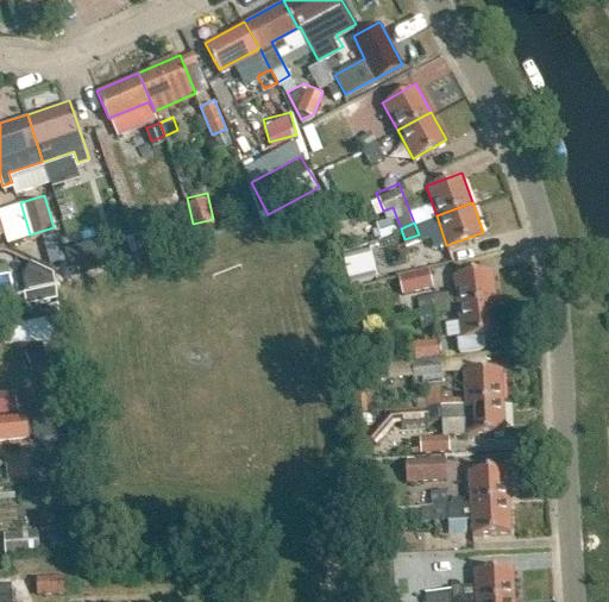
[(63,242),(68,267),(125,255),(120,231),(63,242)]
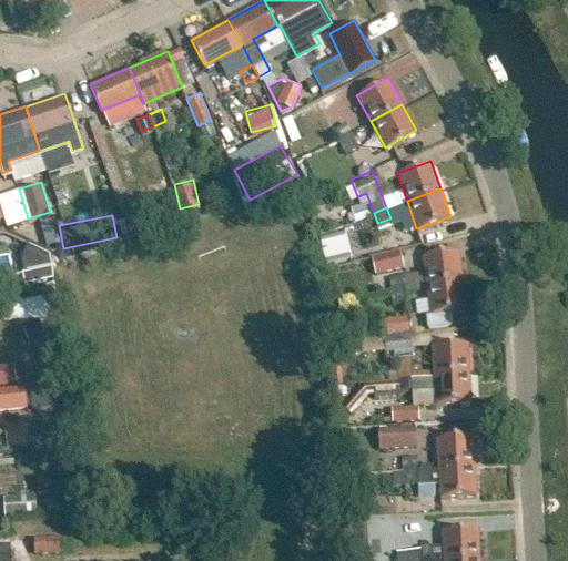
[(320,233),(325,258),(351,253),(345,227),(320,233)]
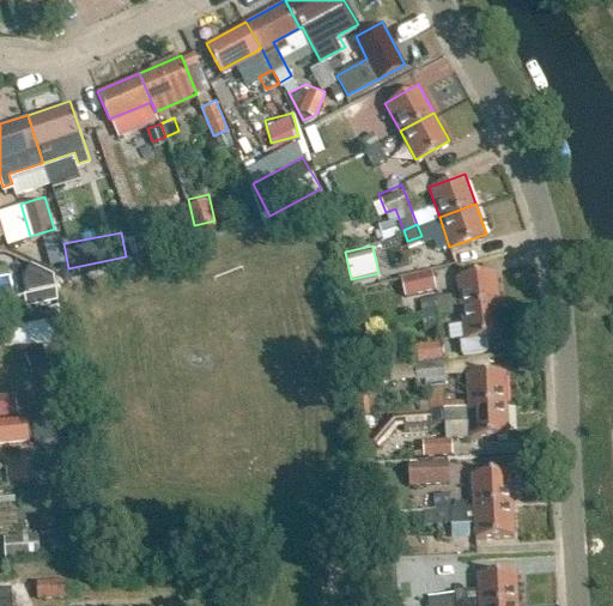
[(429,268),(398,276),(401,291),(432,284),(429,268)]
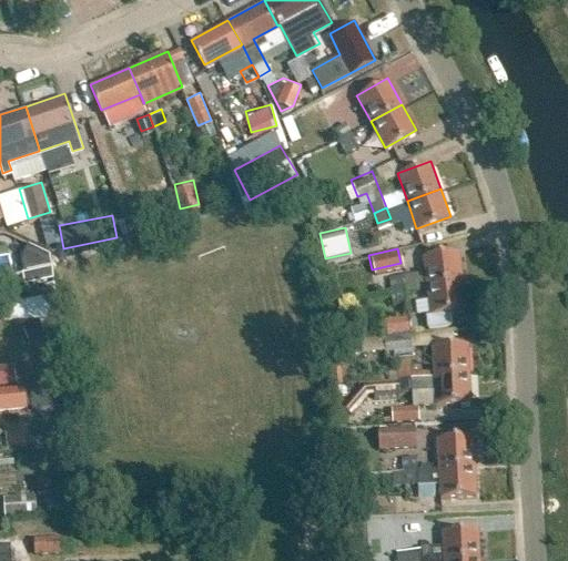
[(404,286),(426,283),(462,278),(458,250),(423,254),(424,269),(387,274),(389,287),(404,286)]
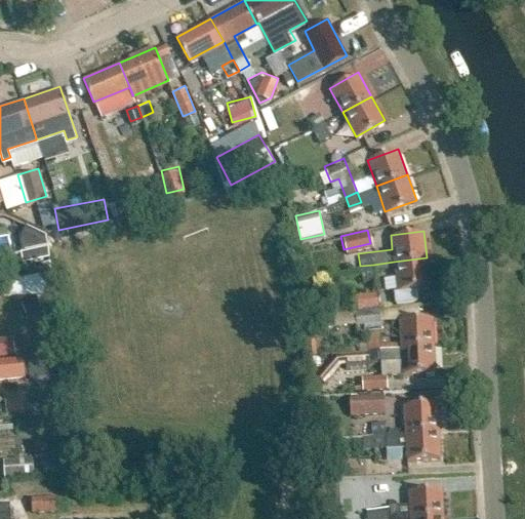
[(427,257),(394,262),(397,289),(430,284),(427,257)]
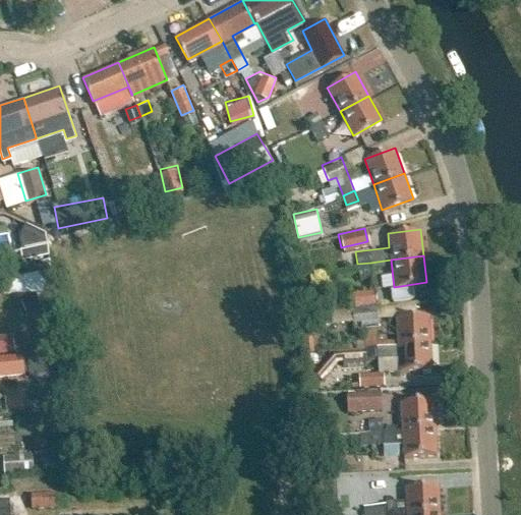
[(372,274),(370,263),(357,264),(358,276),(372,274)]
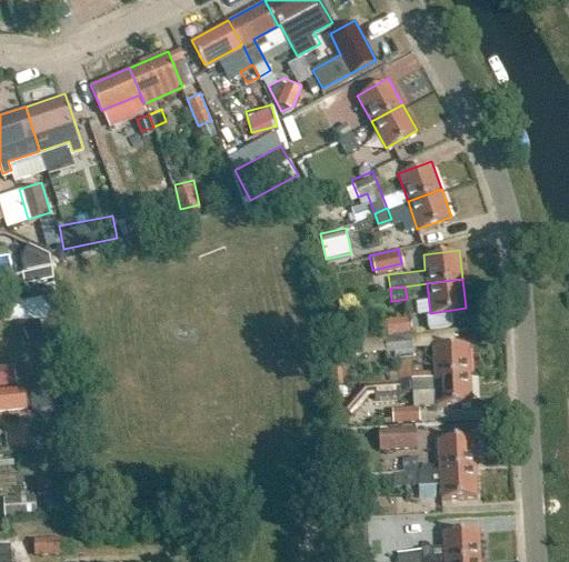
[(3,318),(58,314),(56,292),(1,302),(3,318)]
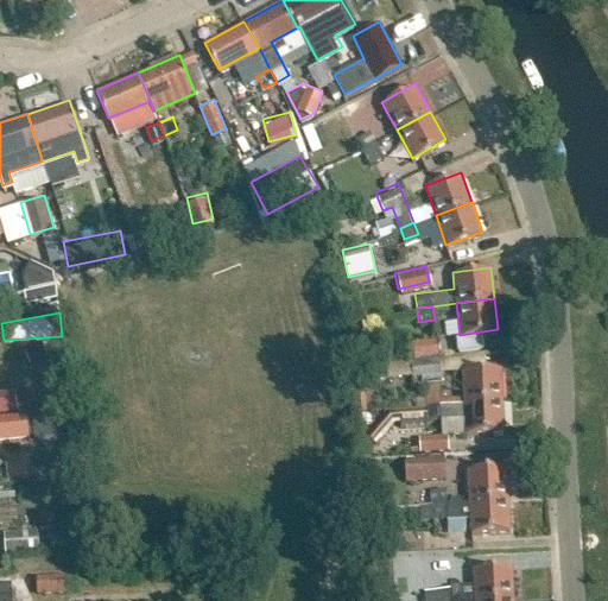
[(411,339),(413,355),(438,353),(436,336),(411,339)]
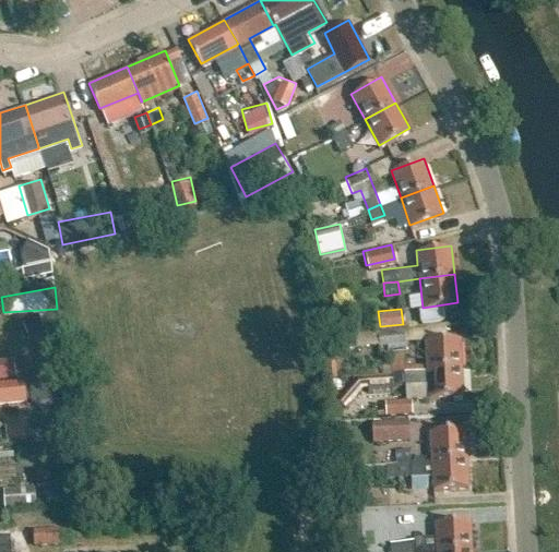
[(378,327),(380,343),(405,339),(403,325),(378,327)]
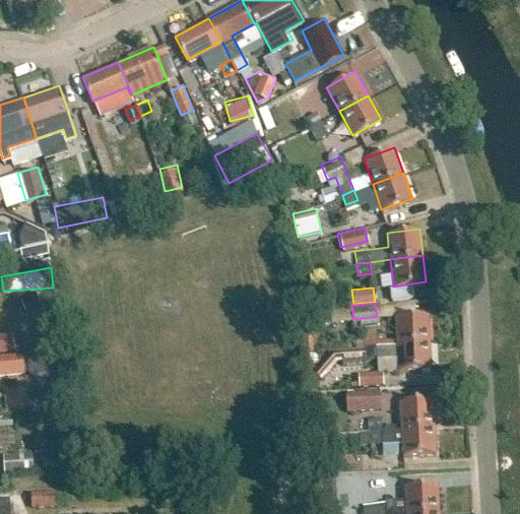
[(428,313),(395,315),(396,341),(430,339),(428,313)]
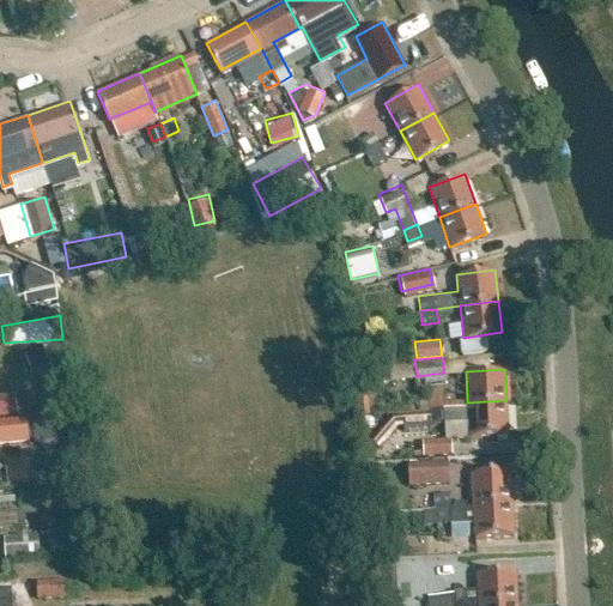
[(14,389),(0,391),(0,412),(18,410),(14,389)]
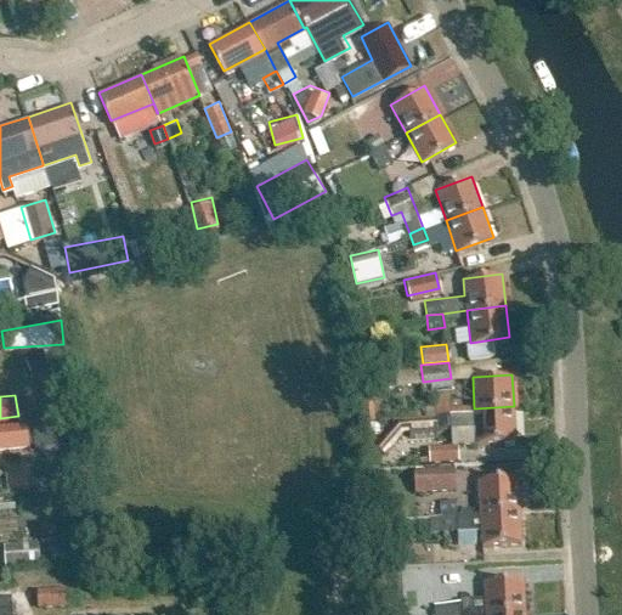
[(434,395),(435,411),(451,410),(450,395),(434,395)]
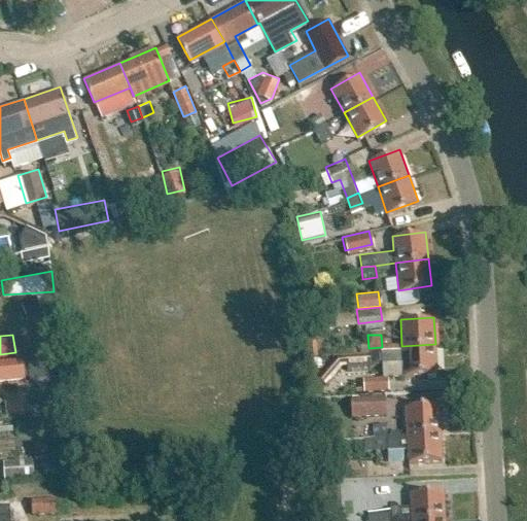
[(401,346),(382,347),(369,348),(369,350),(336,351),(316,374),(324,381),(340,361),(402,359),(403,374),(436,372),(435,344),(401,346)]
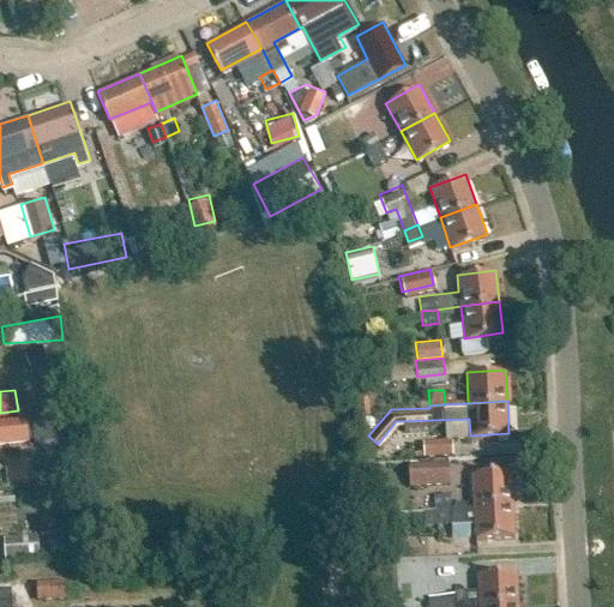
[(0,414),(0,438),(29,436),(28,413),(0,414)]
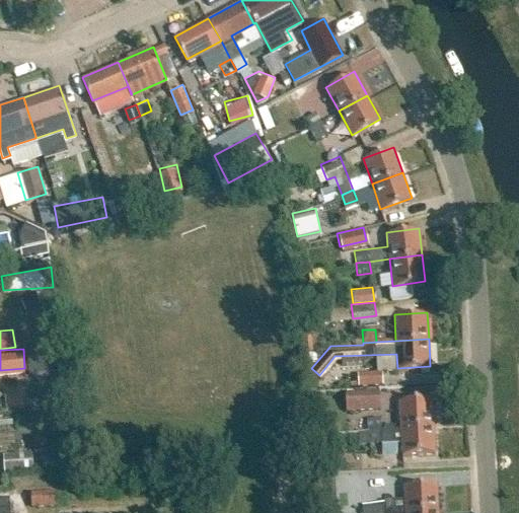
[(357,370),(358,383),(383,381),(382,369),(357,370)]
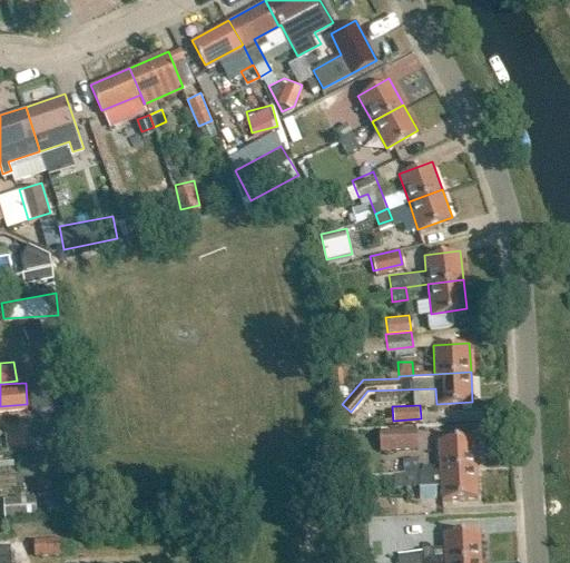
[(377,425),(379,446),(418,445),(416,424),(377,425)]
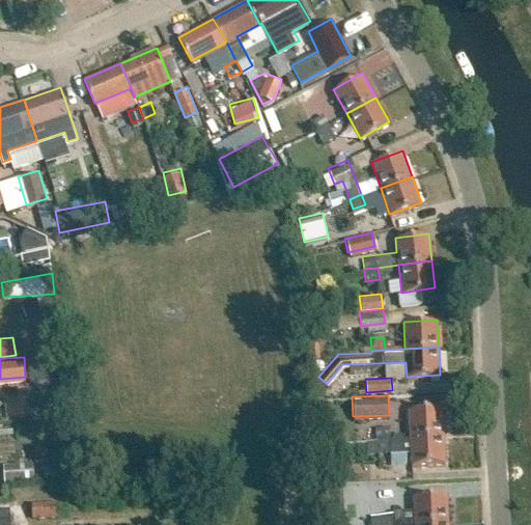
[(3,399),(5,417),(23,416),(21,398),(3,399)]
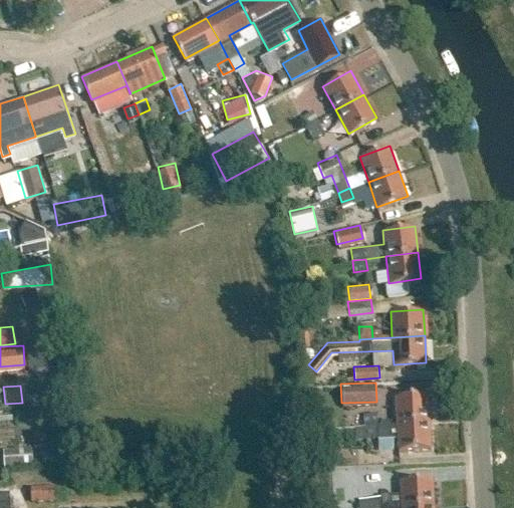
[(428,393),(396,395),(397,421),(429,420),(428,393)]
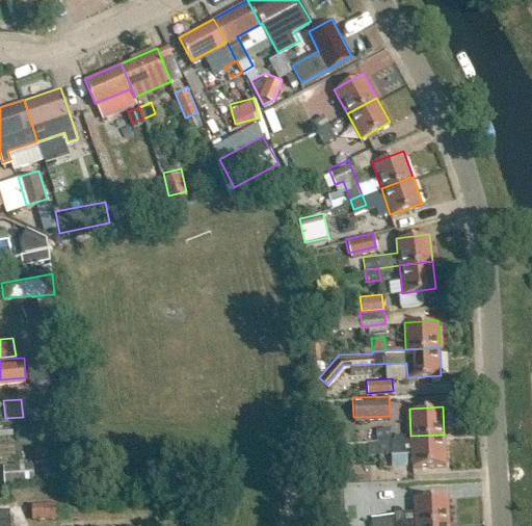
[(375,425),(376,438),(366,439),(367,451),(391,449),(391,451),(411,450),(413,464),(446,462),(444,435),(410,436),(390,437),(389,424),(375,425)]
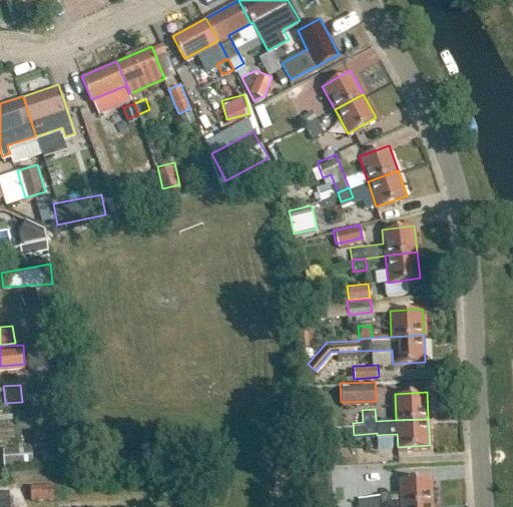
[(3,446),(4,463),(32,461),(31,445),(3,446)]
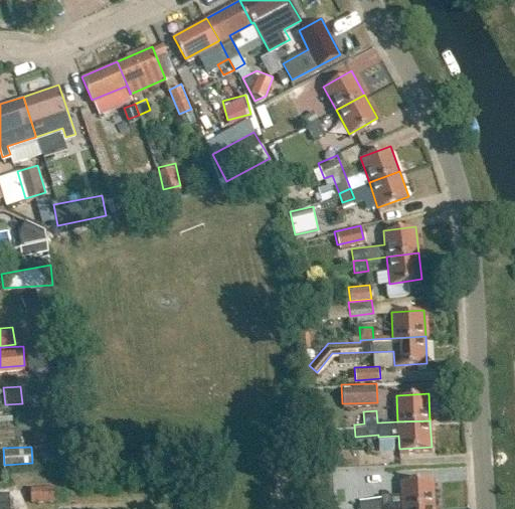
[(402,506),(435,504),(433,478),(400,479),(401,492),(380,493),(381,495),(358,496),(358,508),(402,506)]
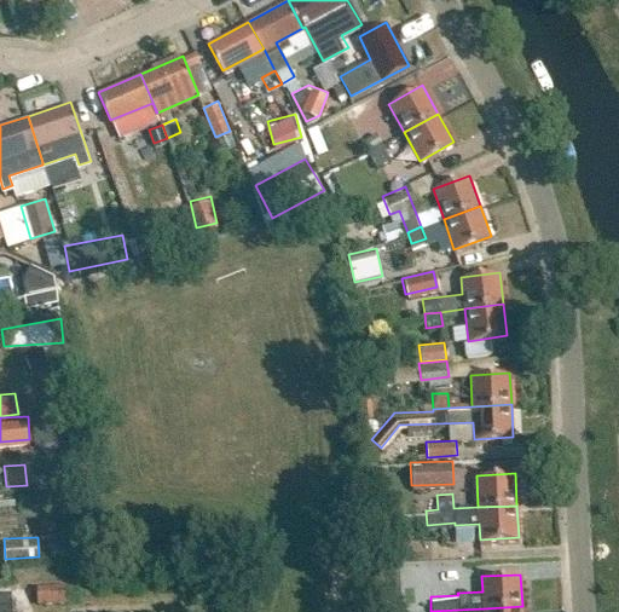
[(38,601),(68,600),(67,582),(36,583),(38,601)]
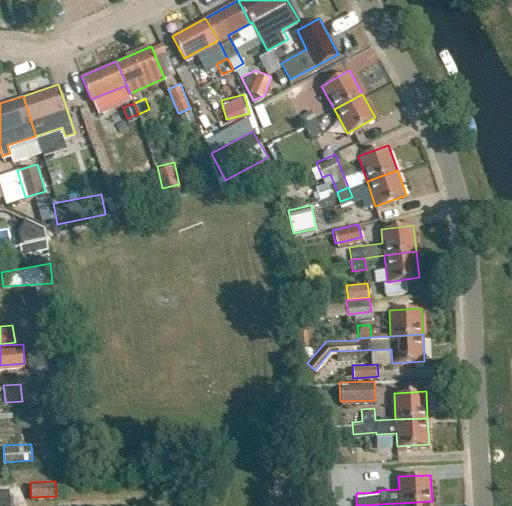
[(0,505),(9,505),(9,489),(0,489),(0,505)]
